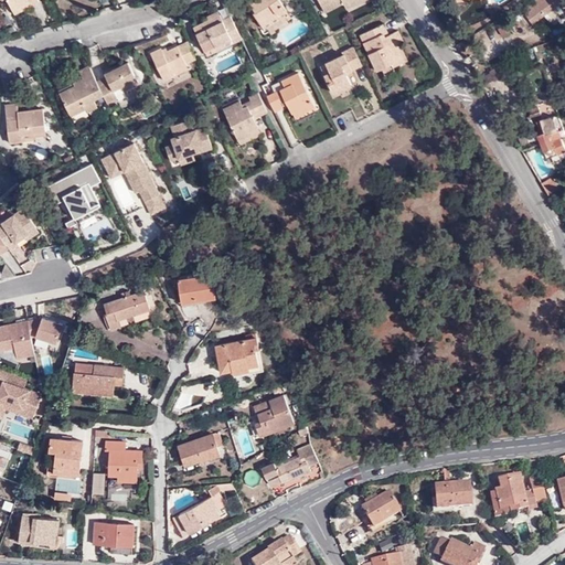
[(30,0),(29,0),(14,7),(17,13),(33,6),(32,1),(30,0)]
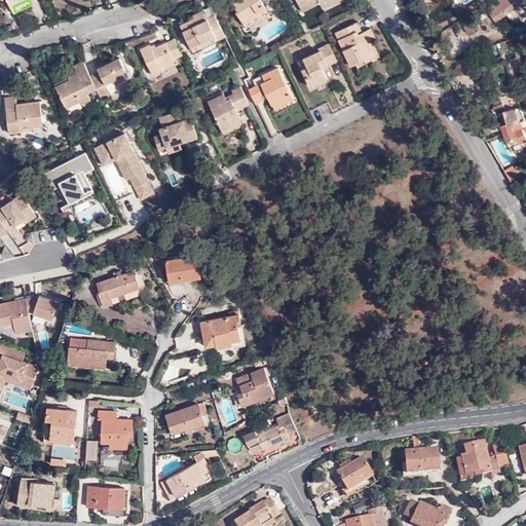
[(241,11),(235,0),(231,0),(238,13),(241,11)]
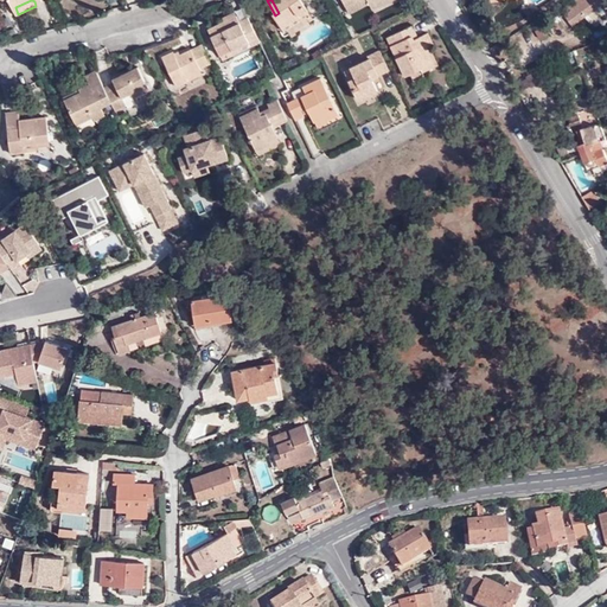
[(304,0),(272,0),(279,13),(275,16),(282,26),(308,10),(304,0)]
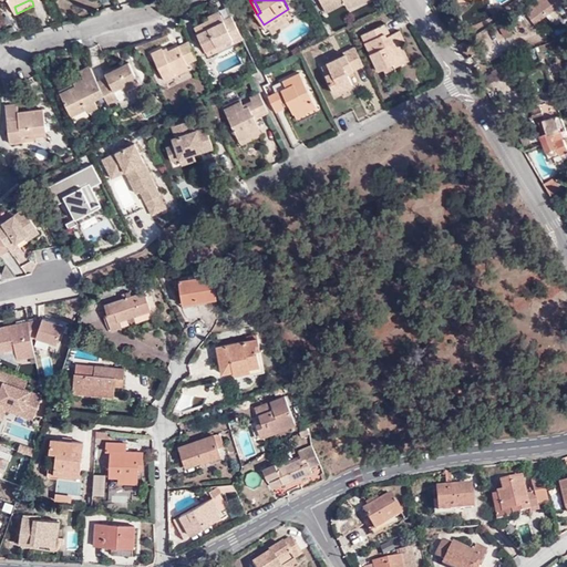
[(329,0),(323,3),(327,9),(342,0),(329,0)]
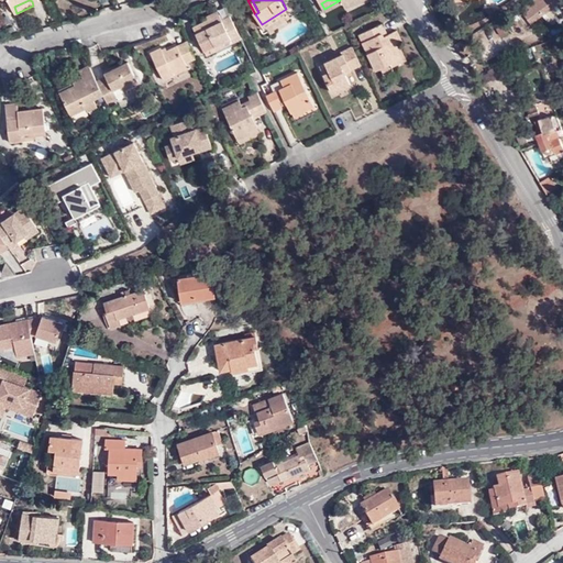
[(536,0),(529,6),(532,11),(521,20),(529,29),(562,4),(560,1),(560,0),(536,0)]
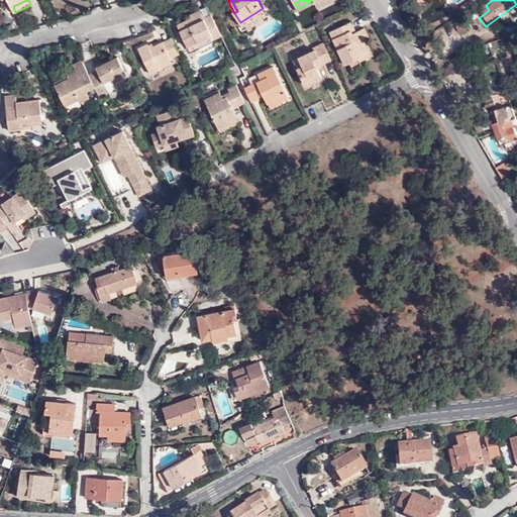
[(188,15),(198,11),(196,6),(186,11),(188,15)]
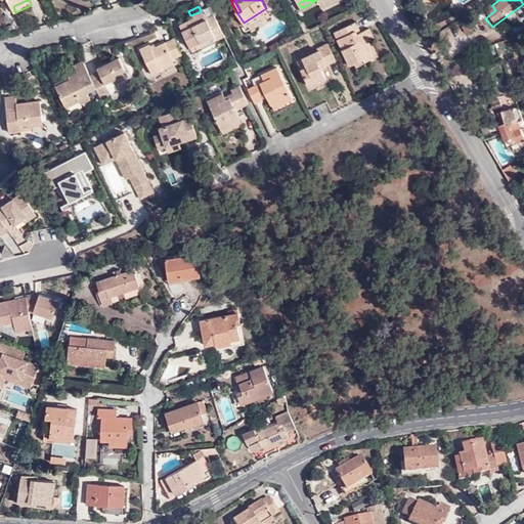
[(269,12),(266,8),(244,23),(246,27),(269,12)]
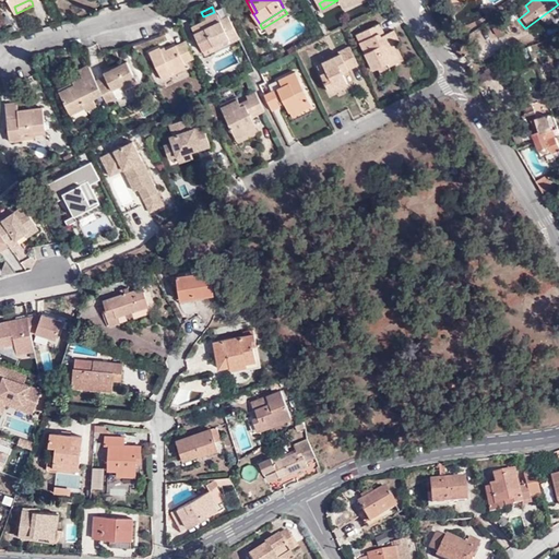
[(227,40),(236,36),(226,13),(217,18),(214,12),(203,16),(190,23),(200,47),(225,35),(227,40)]
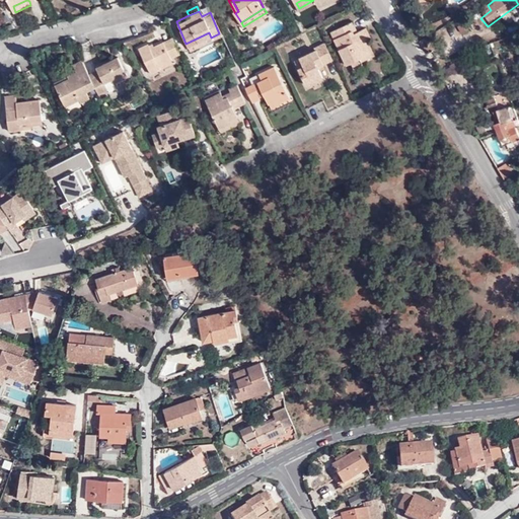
[(345,61),(350,59),(367,50),(362,38),(366,35),(369,33),(365,25),(356,29),(352,19),(330,29),(345,61)]
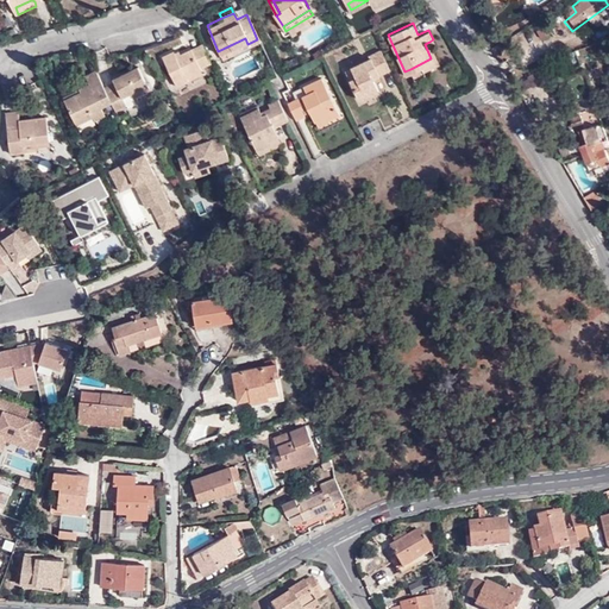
[(220,57),(248,44),(245,38),(218,51),(220,57)]
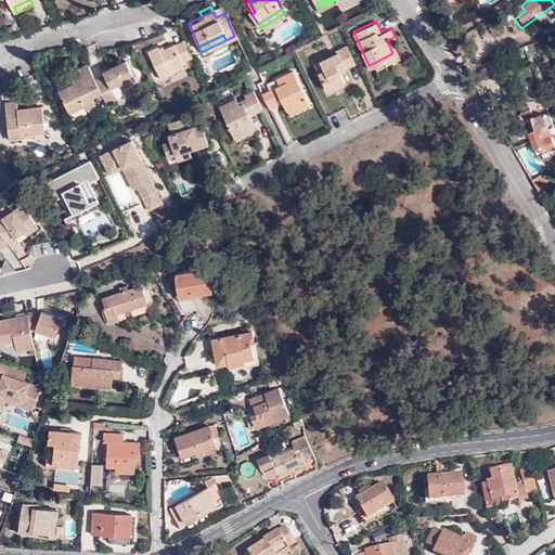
[(189,54),(181,38),(171,42),(157,49),(153,47),(143,51),(157,80),(167,75),(165,71),(181,63),(180,59),(189,54)]
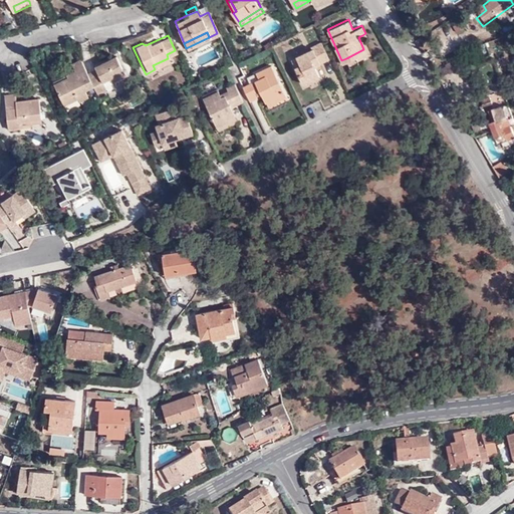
[(363,49),(346,58),(349,67),(358,62),(356,58),(369,52),(362,35),(358,37),(363,49)]
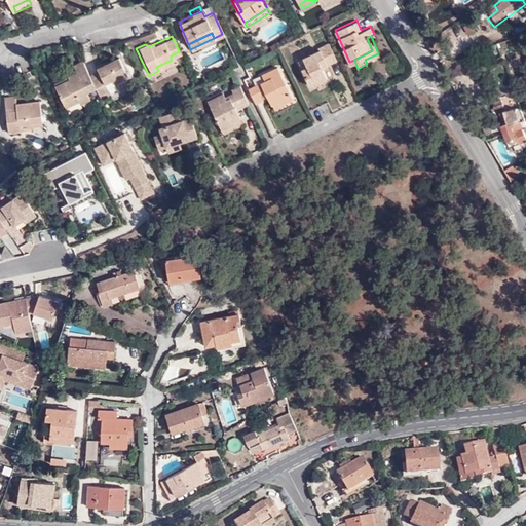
[(336,57),(327,38),(316,42),(316,47),(296,57),(307,81),(325,73),(320,64),(336,57)]
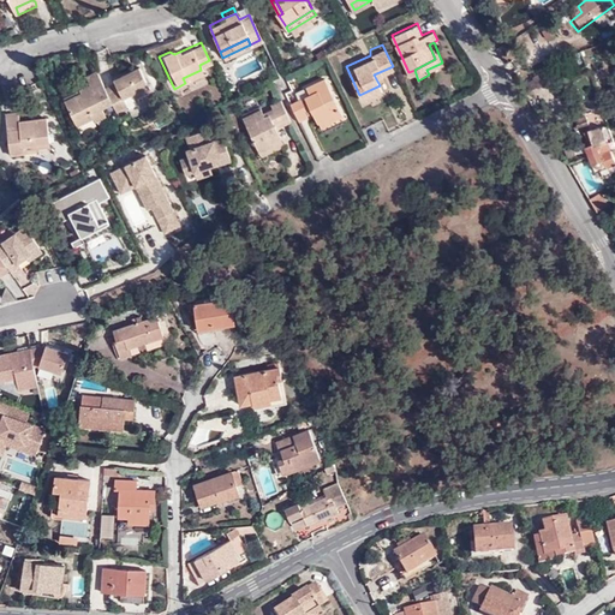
[(109,103),(114,113),(127,108),(129,108),(138,105),(137,102),(151,95),(138,67),(114,77),(117,83),(103,88),(109,103)]
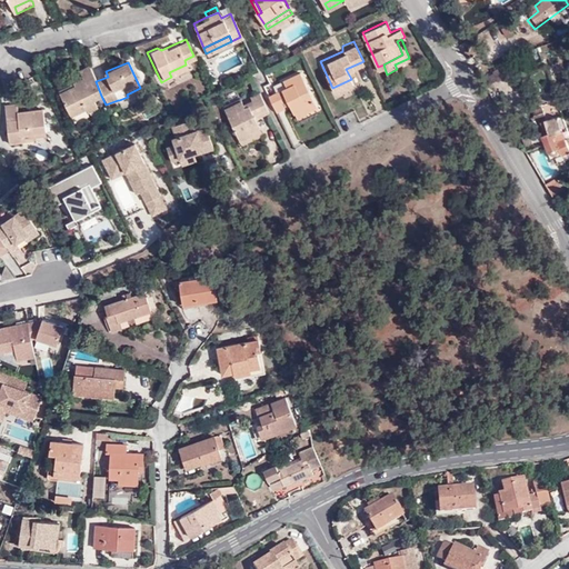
[(188,69),(186,65),(169,72),(171,77),(188,69)]
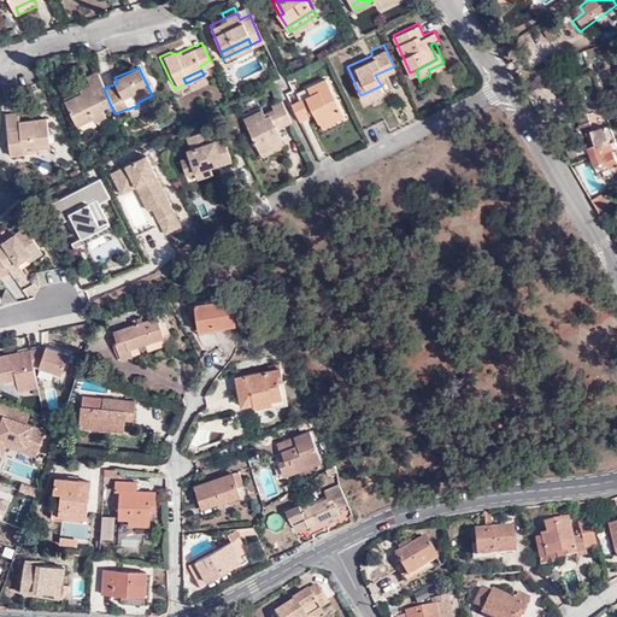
[(104,88),(97,74),(87,78),(89,84),(76,90),(78,95),(63,104),(74,127),(88,119),(90,124),(105,119),(99,109),(110,104),(104,88)]
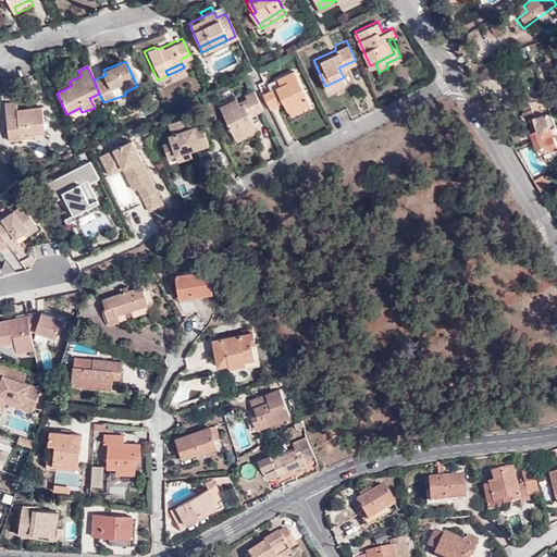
[(279,83),(262,90),(269,107),(282,99),(288,112),(309,102),(293,67),(275,76),(279,83)]
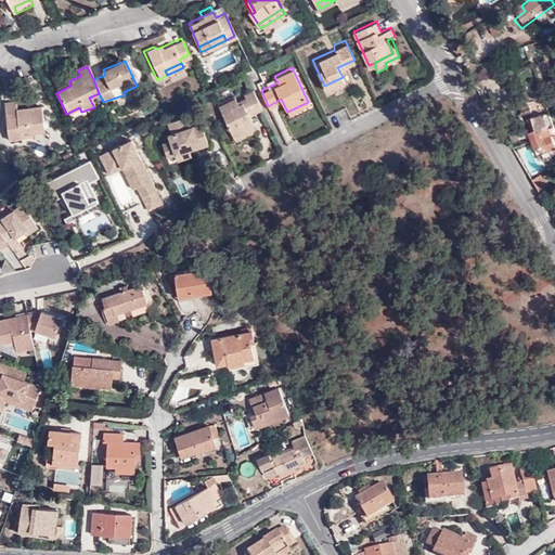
[(54,89),(56,93),(71,86),(68,81),(54,89)]
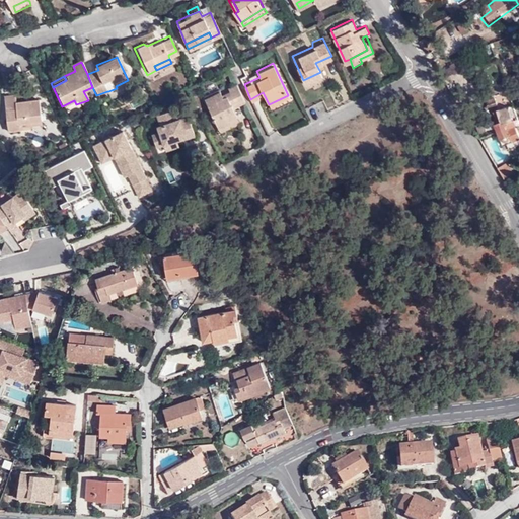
[(240,95),(232,80),(224,84),(227,90),(221,93),(218,87),(201,95),(215,127),(222,122),(221,120),(232,113),(229,105),(227,101),(240,95)]
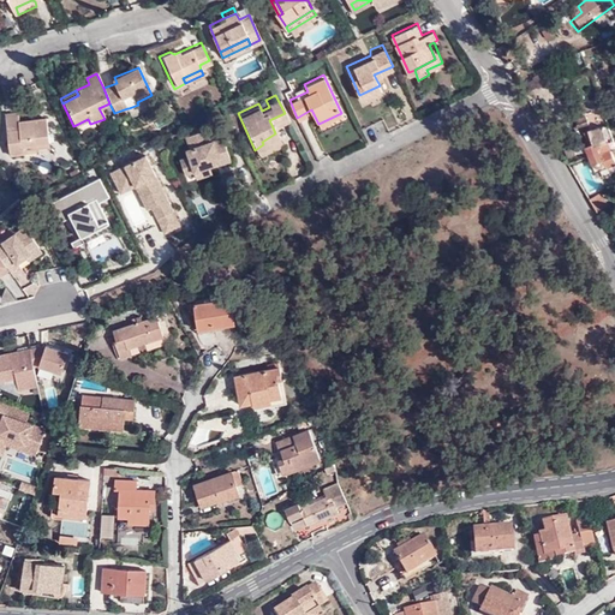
[(269,107),(266,100),(258,103),(262,111),(269,107)]
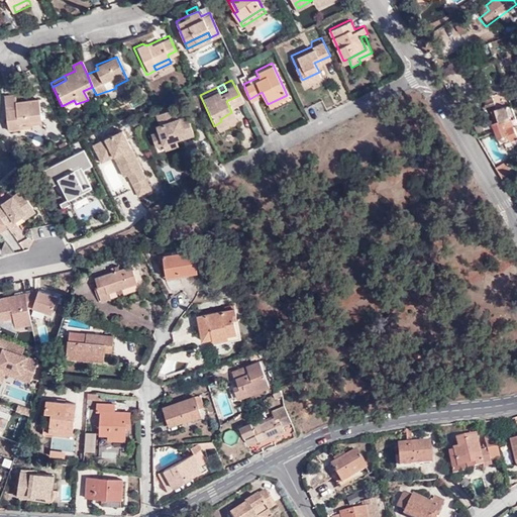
[(499,118),(513,111),(509,103),(512,101),(506,90),(493,97),(499,118)]
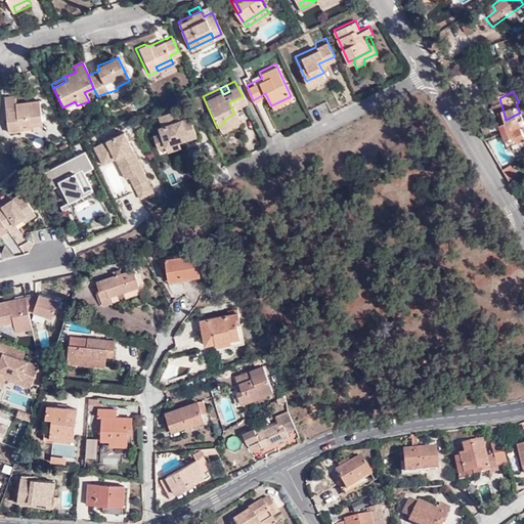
[(39,101),(16,103),(16,96),(5,96),(7,117),(8,133),(20,131),(20,127),(41,125),(39,101)]
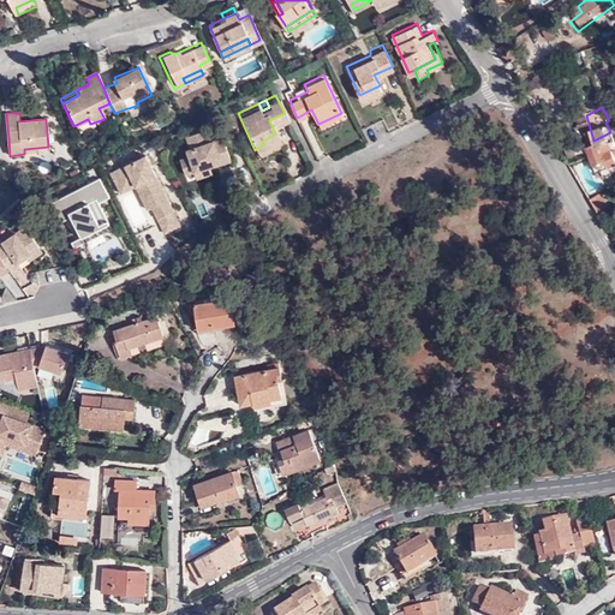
[(272,125),(287,118),(285,113),(269,120),(272,125)]
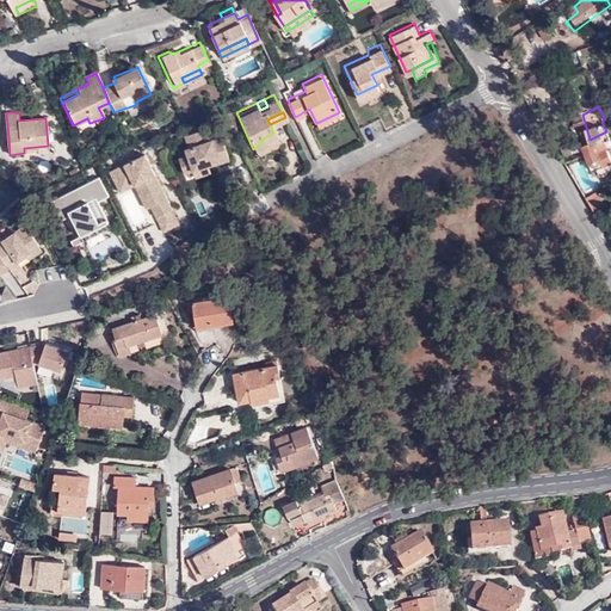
[(203,125),(184,133),(189,144),(185,146),(187,153),(179,156),(185,171),(208,161),(207,158),(217,153),(218,158),(220,159),(229,154),(221,133),(208,137),(203,125)]
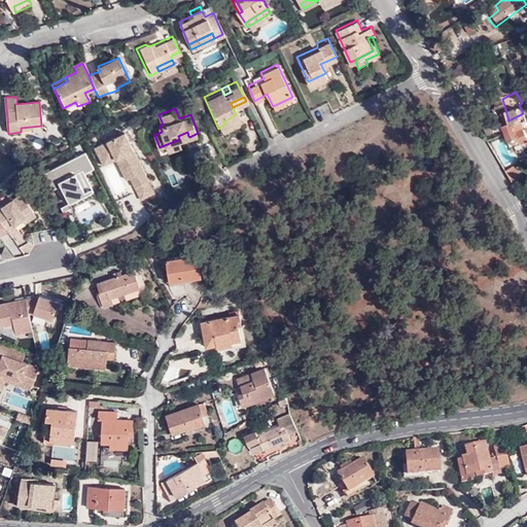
[(508,129),(505,132),(514,147),(517,146),(520,143),(524,150),(526,147),(526,121),(523,113),(508,120),(506,121),(508,129)]
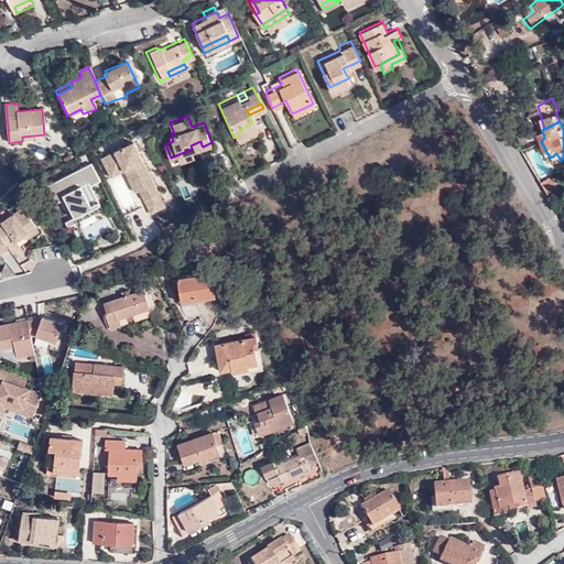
[(258,132),(252,122),(240,130),(241,132),(234,138),(236,142),(258,132)]
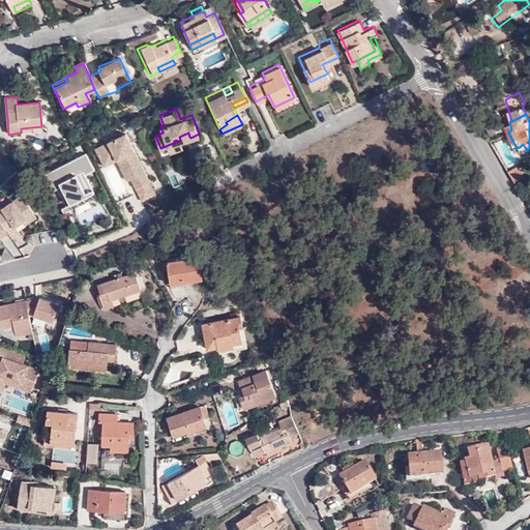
[(126,130),(95,147),(106,167),(117,160),(127,179),(130,178),(142,201),(157,195),(126,130)]
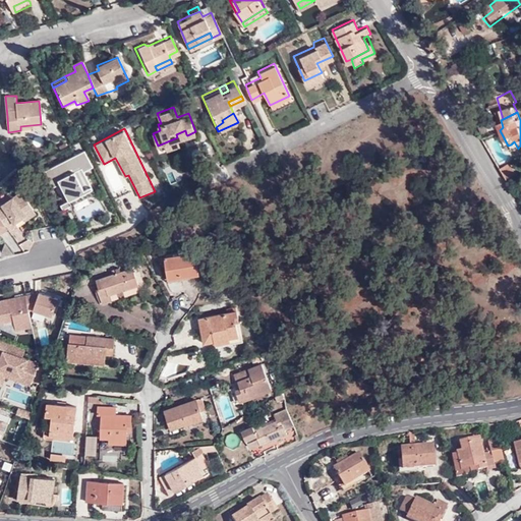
[(180,143),(177,137),(165,142),(167,149),(180,143)]
